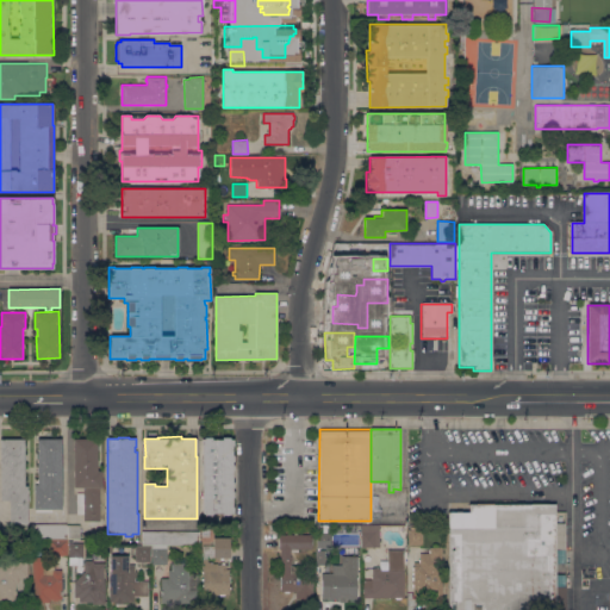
[(203,443),(201,443),(201,439),(205,439),(205,437),(212,437),(212,439),(222,439),(222,437),(230,437),(230,440),(234,440),(234,446),(232,446),(232,455),(234,455),(234,461),(232,461),(232,465),(234,465),(234,471),(232,471),(232,483),(234,483),(234,487),(232,487),(232,491),(234,491),(234,497),(232,497),(232,506),(234,506),(234,514),(230,514),(230,516),(223,516),(223,514),(203,514),(203,443)]
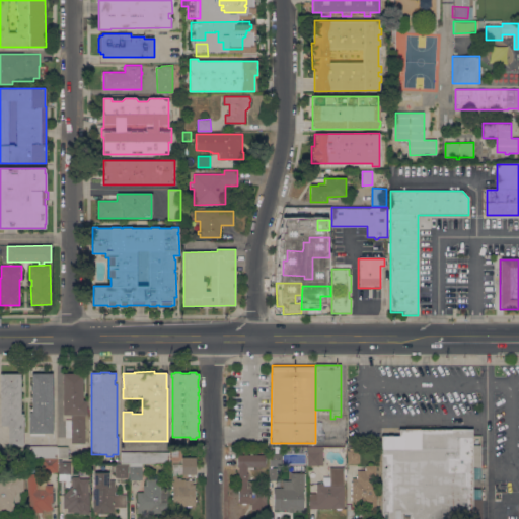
[(0,373),(21,373),(21,414),(23,414),(23,445),(8,445),(8,426),(0,426),(0,373)]
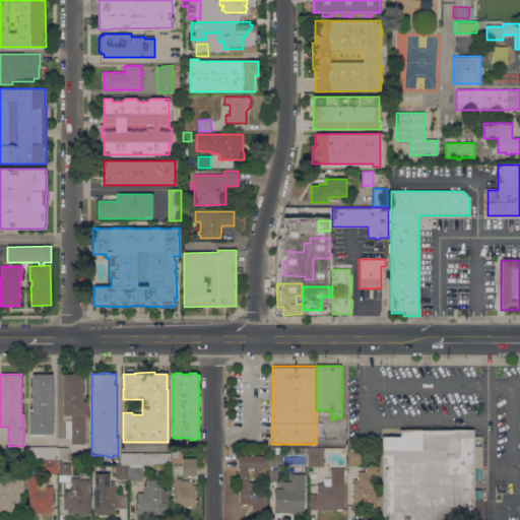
[(53,434),(45,434),(45,436),(30,437),(30,434),(29,434),(29,412),(33,412),(31,374),(52,374),(53,434)]
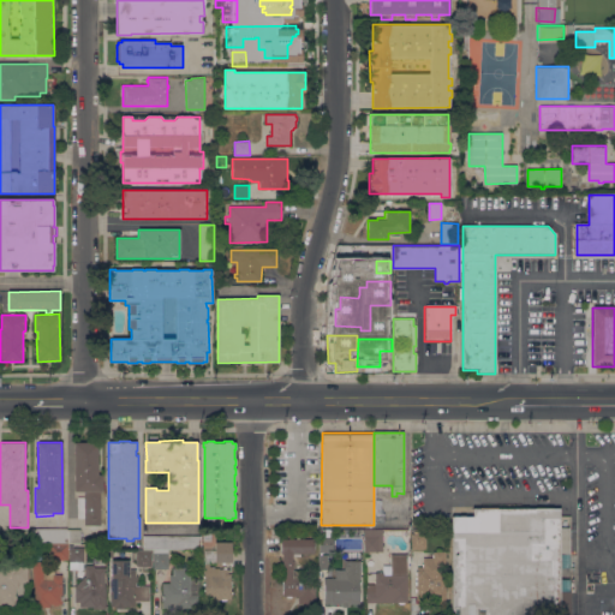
[(75,442),(97,442),(99,475),(102,475),(102,490),(101,490),(101,525),(85,525),(84,518),(78,518),(78,497),(84,497),(84,491),(75,491),(75,442)]
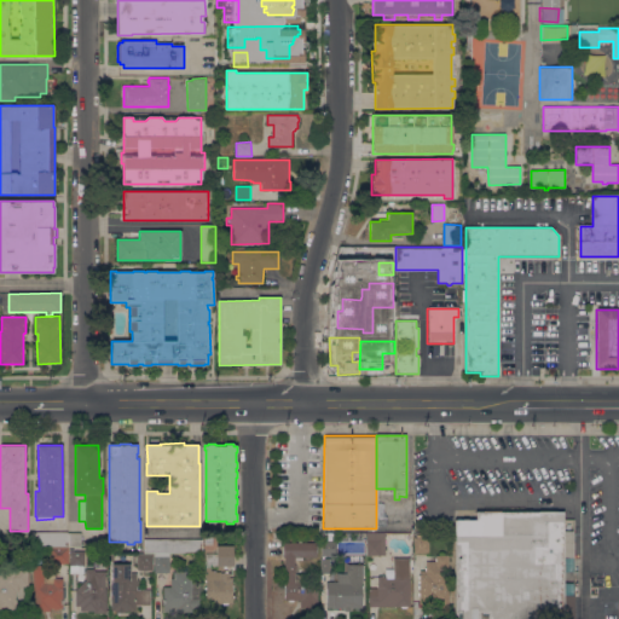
[(563,512),(563,531),(573,531),(573,557),(563,557),(563,618),(455,618),(455,520),(476,520),(476,512),(563,512)]
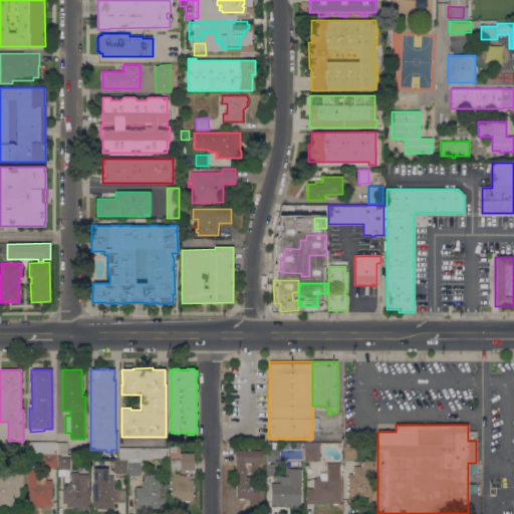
[(57,453),(26,454),(26,442),(56,442),(57,442),(57,453)]
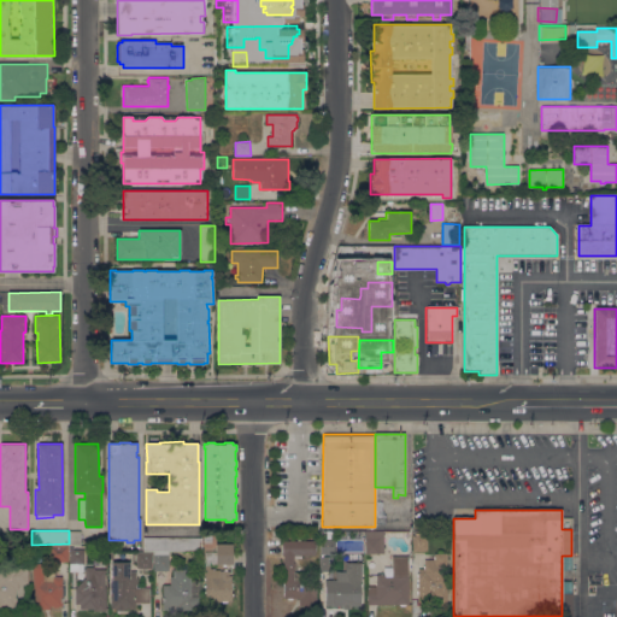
[(81,530),(81,544),(69,544),(69,530),(81,530)]
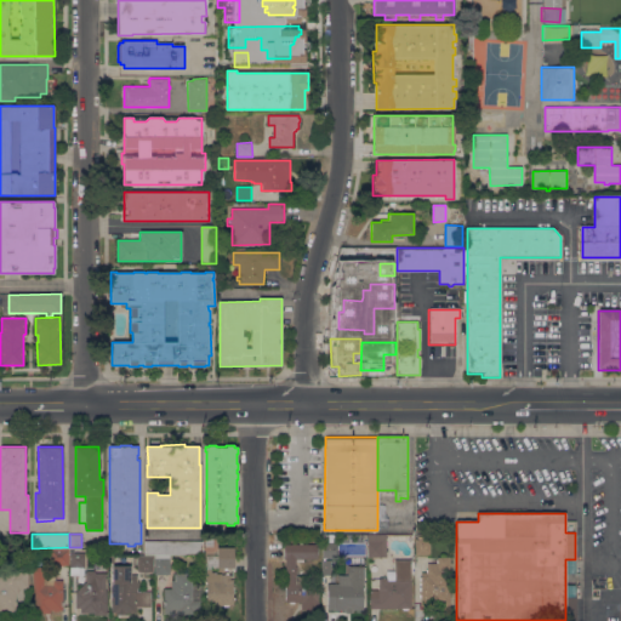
[(368,557),(368,537),(368,535),(386,535),(386,537),(387,537),(387,557),(368,557)]
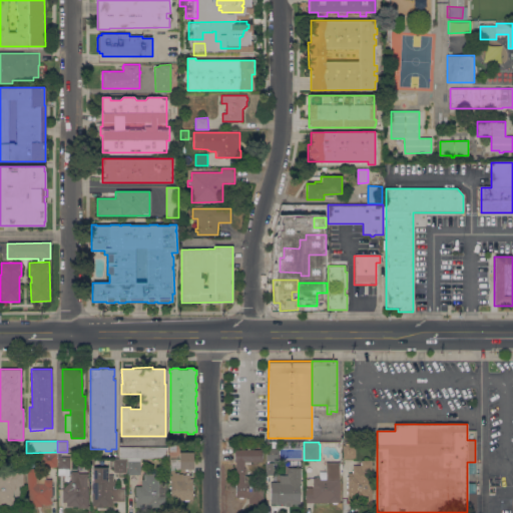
[(344,458),(343,445),(346,445),(346,443),(352,443),(352,445),(356,445),(356,458),(344,458)]
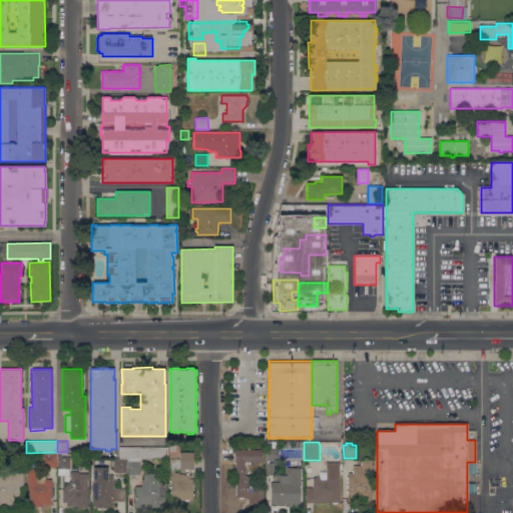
[(167,447),(167,458),(119,458),(119,447),(167,447)]
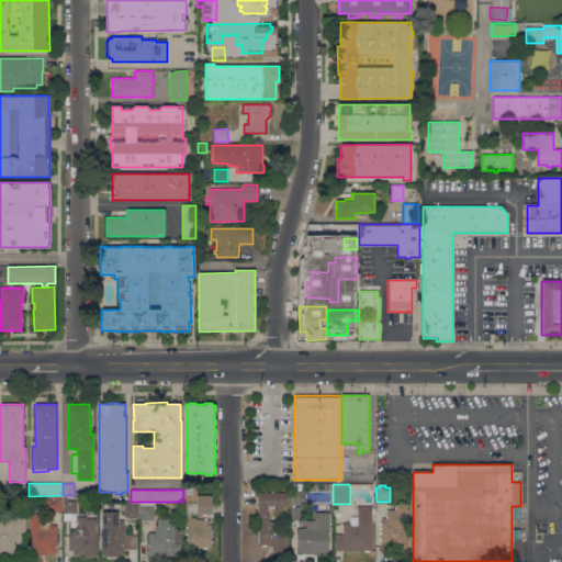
[(292,505),(292,491),(305,490),(305,505),(292,505)]
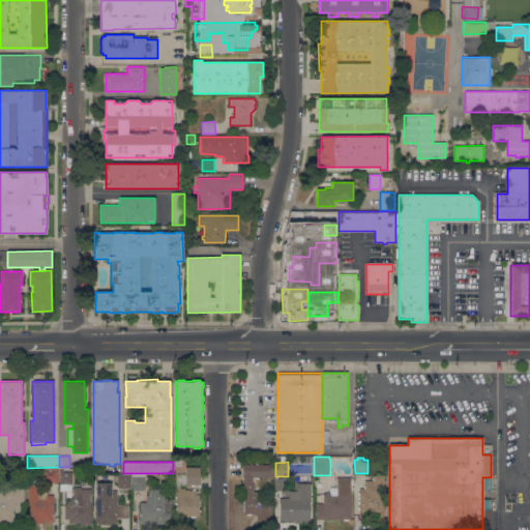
[(271,464),(271,477),(259,477),(259,479),(253,479),(253,483),(254,483),(254,488),(253,488),(253,491),(264,491),(264,499),(272,499),(272,517),(256,517),(257,512),(243,512),(243,477),(242,477),(243,464),(271,464)]
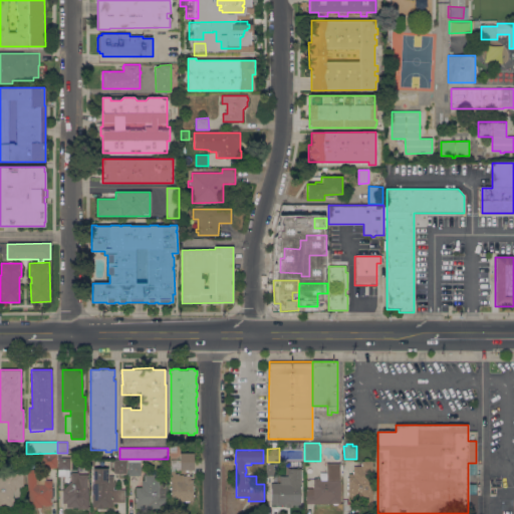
[(181,470),(181,472),(175,472),(175,473),(180,473),(180,475),(183,475),(191,476),(191,480),(193,480),(193,485),(194,485),(194,491),(193,491),(193,493),(193,501),(190,501),(189,501),(185,501),(184,501),(184,503),(180,503),(180,507),(171,507),(171,501),(171,500),(171,498),(171,494),(171,492),(172,492),(172,489),(171,489),(171,487),(171,483),(171,481),(171,472),(170,472),(170,460),(180,460),(180,453),(194,453),(194,470),(188,470),(181,470)]
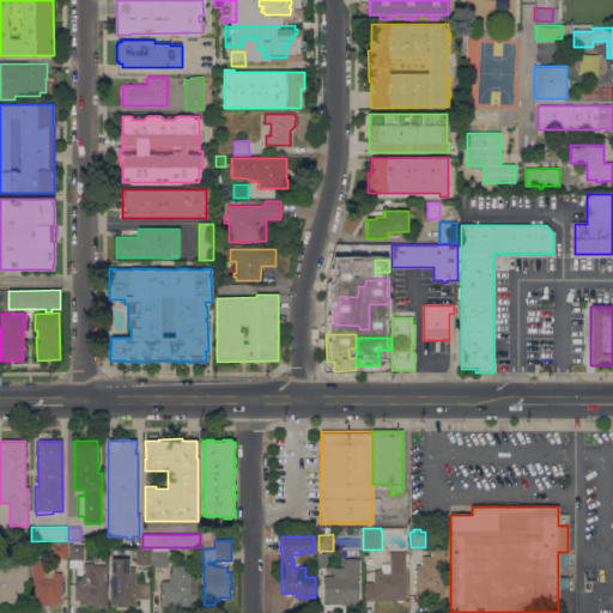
[(67,558),(49,558),(49,542),(68,542),(67,558)]
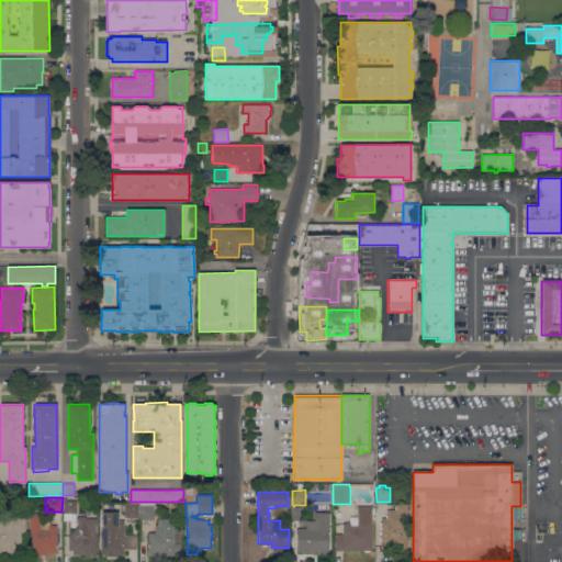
[(64,499),(77,499),(77,514),(64,514),(64,499)]
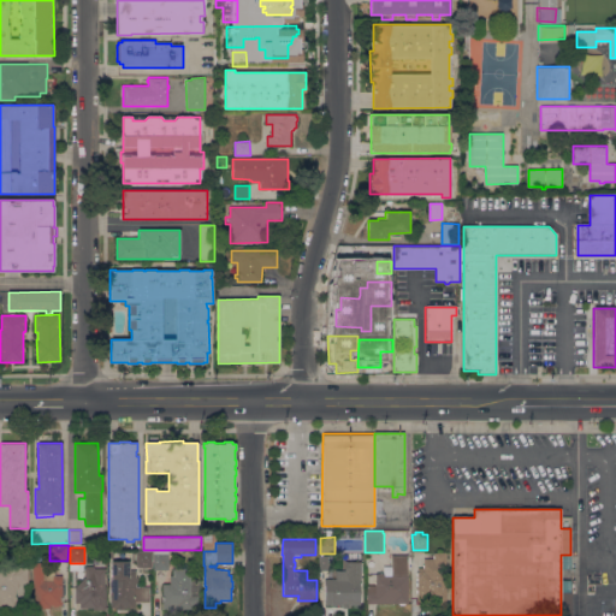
[(153,567),(137,567),(137,551),(153,551),(153,567)]
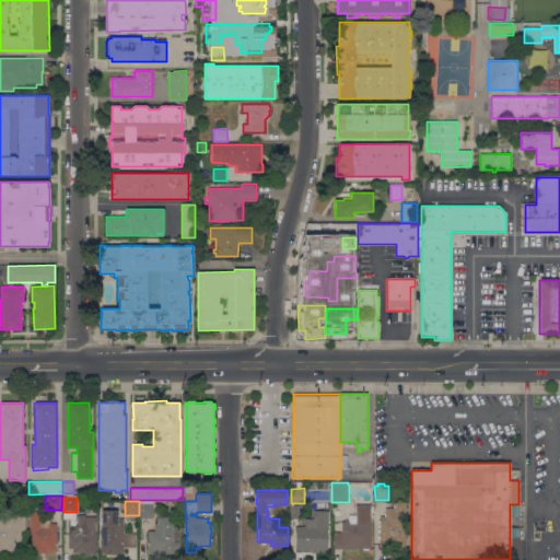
[(140,517),(140,501),(153,501),(153,517),(140,517)]
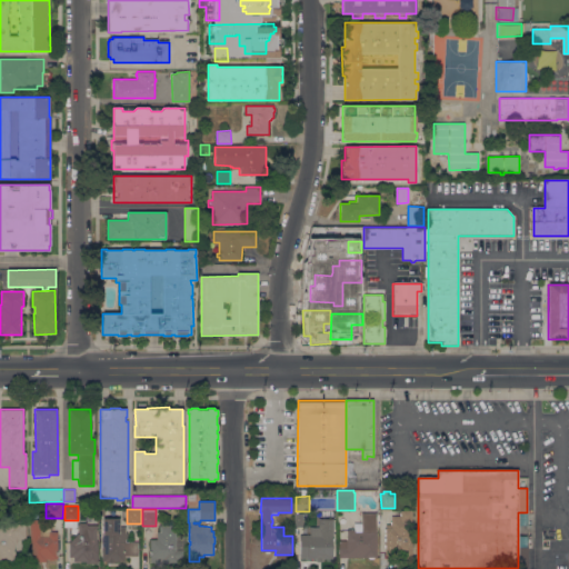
[(386,555),(386,540),(385,540),(385,537),(386,537),(386,536),(385,536),(385,532),(386,532),(386,531),(385,531),(385,528),(386,528),(391,528),(391,523),(390,523),(390,520),(391,520),(391,516),(401,516),(401,515),(400,515),(400,512),(401,512),(401,510),(412,510),(412,529),(413,529),(413,555),(386,555)]
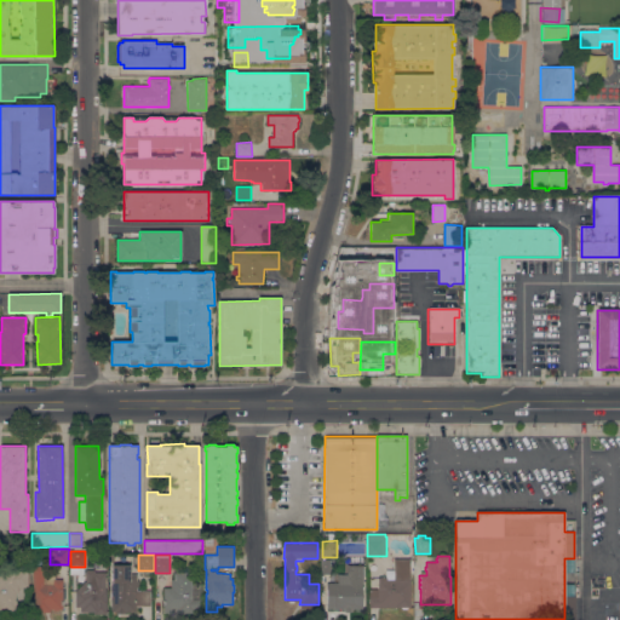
[(332,574),(322,574),(321,560),(331,558),(332,574)]
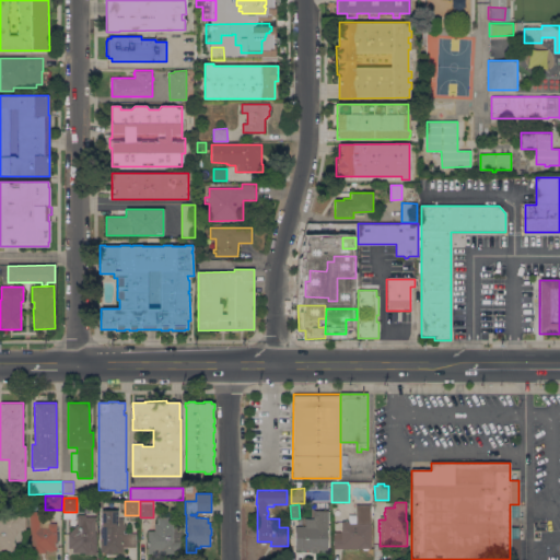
[(371,548),(334,549),(334,532),(341,532),(341,521),(349,521),(349,514),(356,514),(356,504),(371,504),(371,548)]
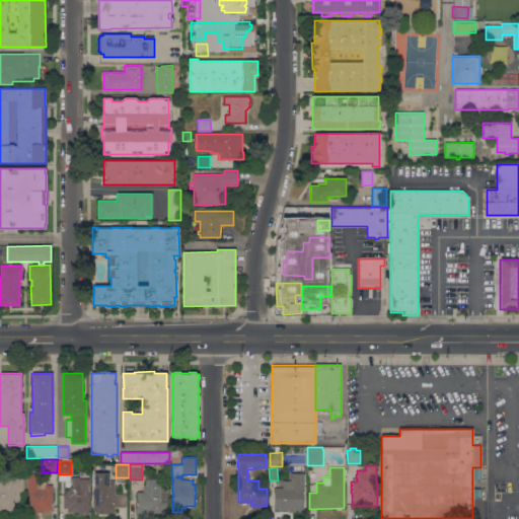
[(93,472),(108,472),(108,480),(115,480),(115,486),(117,486),(117,490),(116,490),(116,494),(127,494),(127,507),(114,507),(114,511),(104,511),(104,513),(97,513),(97,512),(93,512),(93,472)]
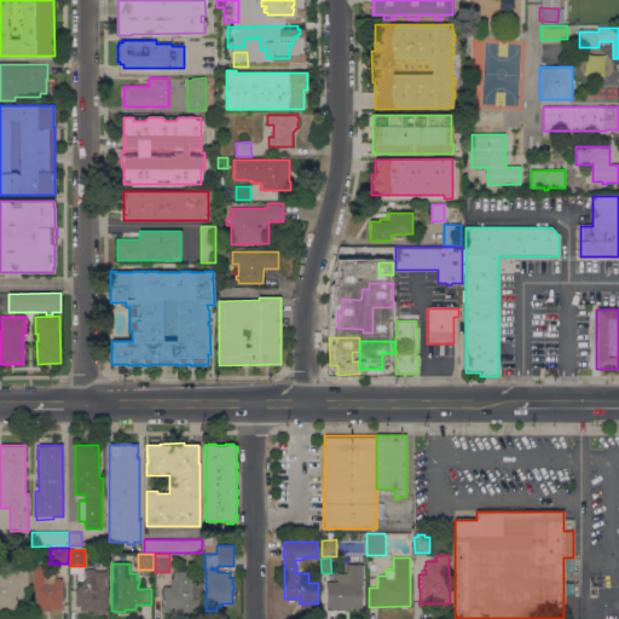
[(63,608),(59,608),(59,609),(53,609),(53,608),(51,608),(51,611),(34,611),(33,567),(56,567),(56,578),(63,578),(63,608)]
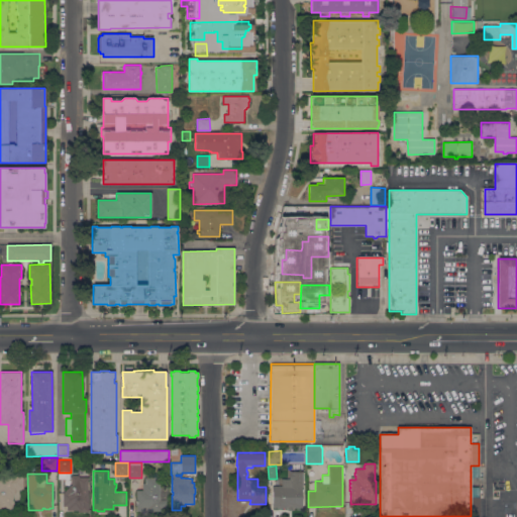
[(72,475),(79,475),(79,477),(88,477),(88,480),(89,480),(89,491),(89,512),(79,512),(79,510),(68,510),(68,506),(63,506),(63,493),(72,485),(72,475)]
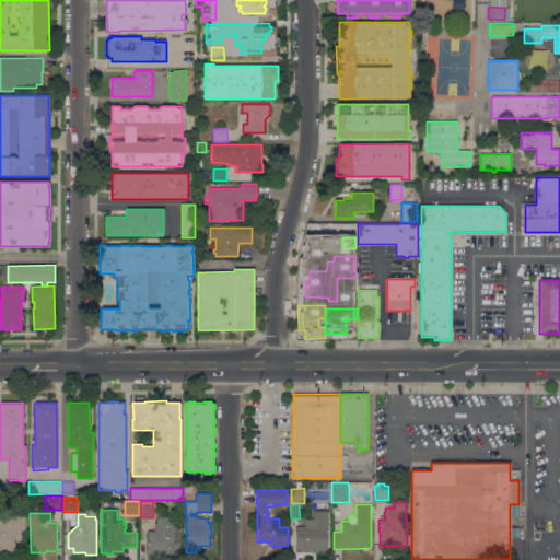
[(0,515),(25,515),(26,531),(16,532),(16,534),(14,534),(15,551),(0,551),(0,515)]
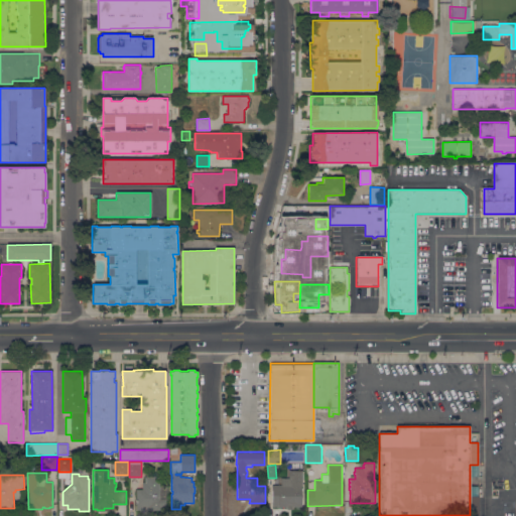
[(145,476),(160,476),(160,484),(168,484),(167,499),(166,499),(166,506),(159,506),(159,510),(136,510),(136,489),(142,489),(142,482),(145,482),(145,476)]
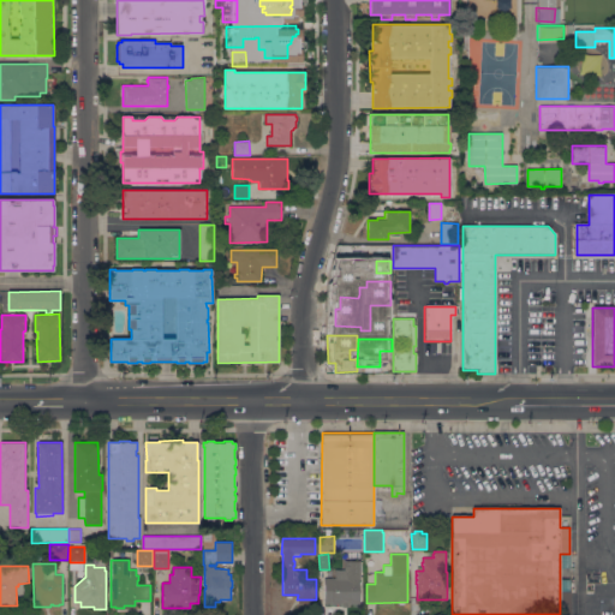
[(326,603),(326,602),(324,602),(324,578),(335,578),(335,573),(347,573),(347,575),(359,575),(359,603),(348,603),(348,607),(344,607),(344,603),(326,603)]
